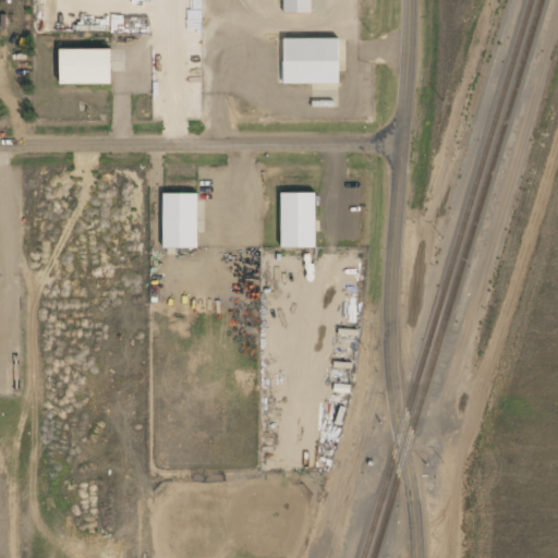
[(283,0),(283,14),(313,14),(313,0),(283,0)]
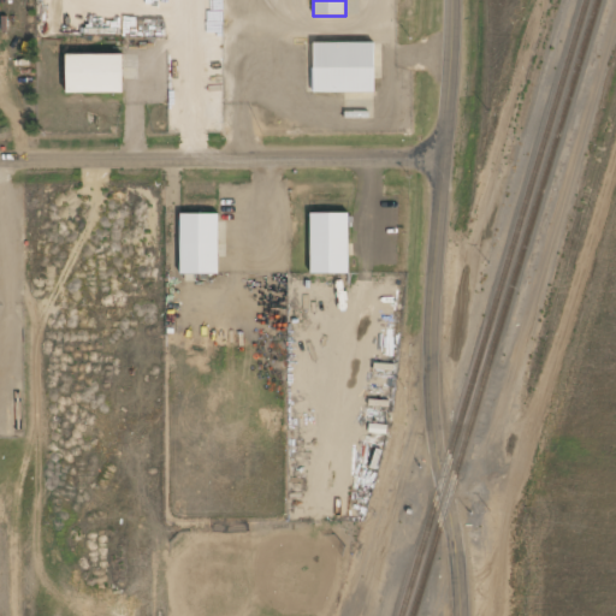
[(313,43),(313,94),(377,93),(375,43),(313,43)]
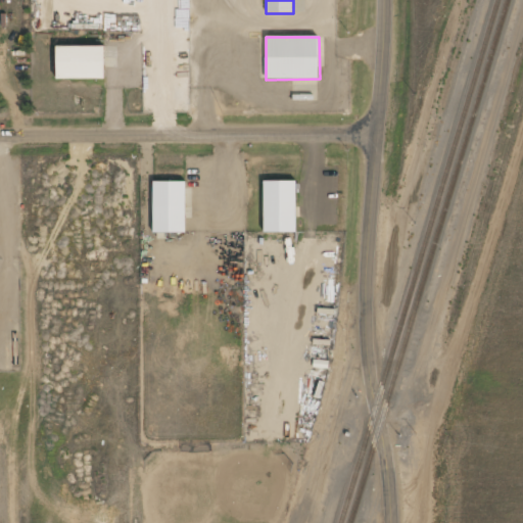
[(105,79),(105,46),(56,46),(56,80),(105,79)]
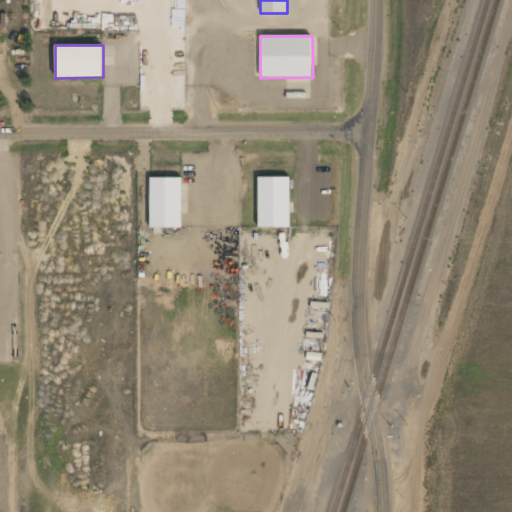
[(150,229),(183,229),(183,177),(150,177),(150,229)]
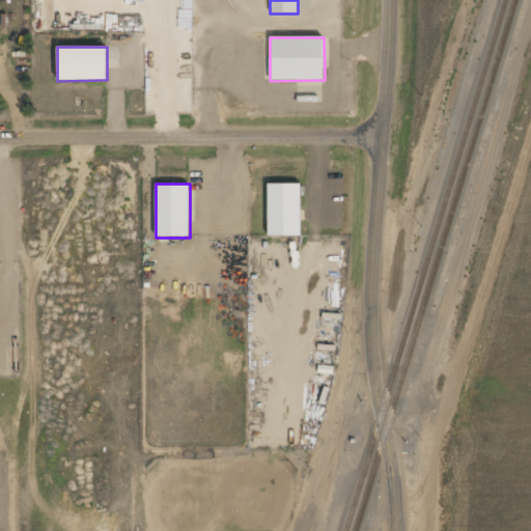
[(268,236),(302,236),(302,184),(268,184),(268,236)]
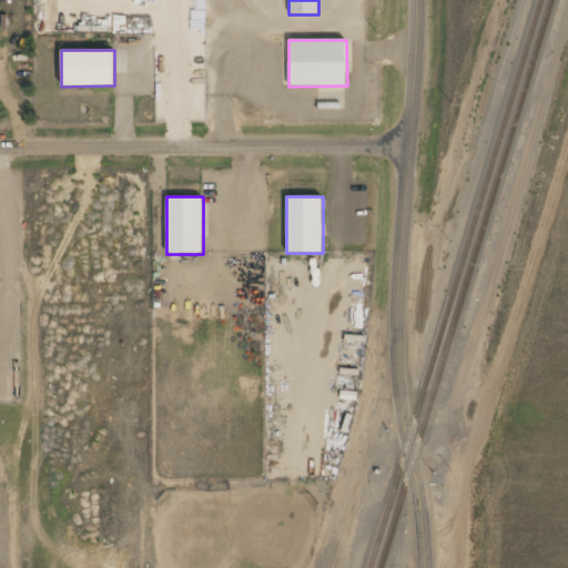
All buildings are outlined.
